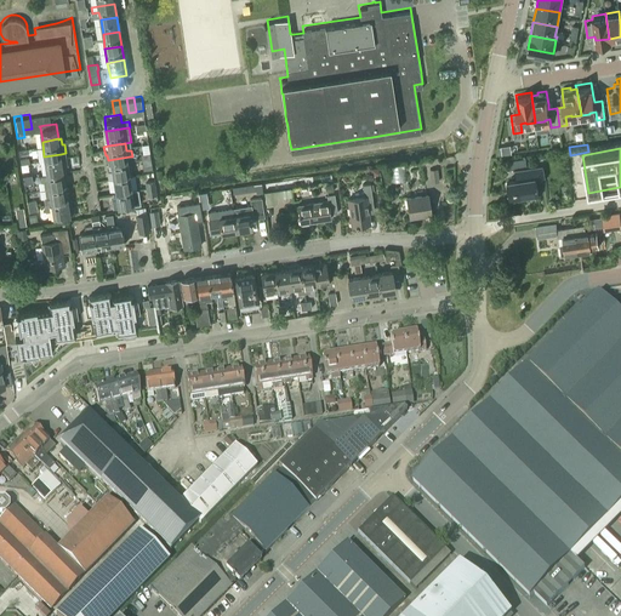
[(61,154),(44,157),(46,170),(62,167),(66,166),(64,161),(67,161),(66,153),(61,154)]
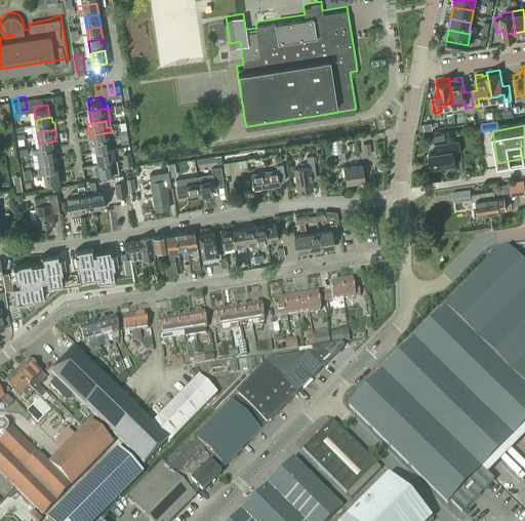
[(128,138),(128,136),(127,129),(120,131),(121,139),(128,138)]
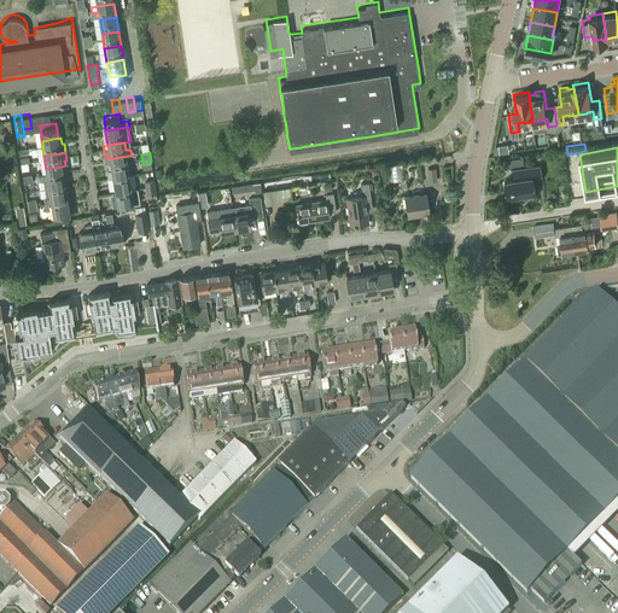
[(109,165),(106,165),(108,174),(112,174),(129,171),(127,163),(130,163),(129,156),(108,159),(109,165)]
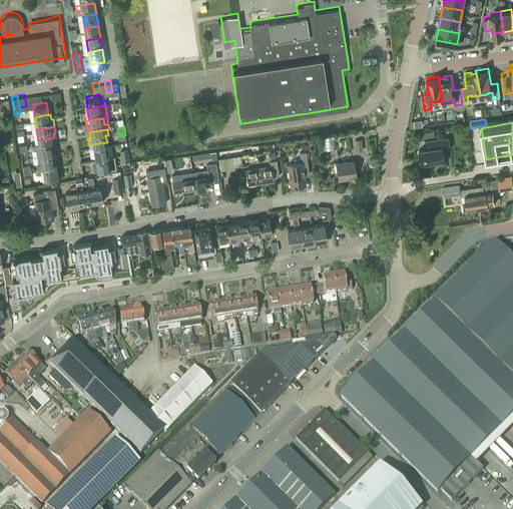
[(427,145),(419,146),(421,162),(445,158),(443,144),(450,143),(449,133),(426,137),(427,145)]
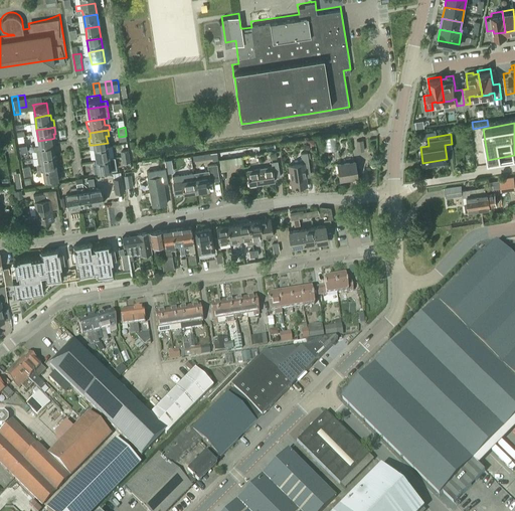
[(38,141),(33,142),(34,147),(35,147),(37,153),(53,151),(51,139),(38,141)]
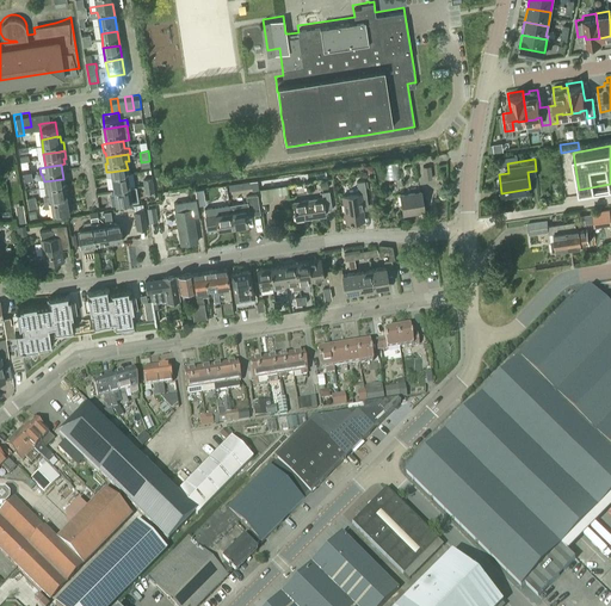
[(128,169),(111,172),(113,185),(129,183),(128,169)]
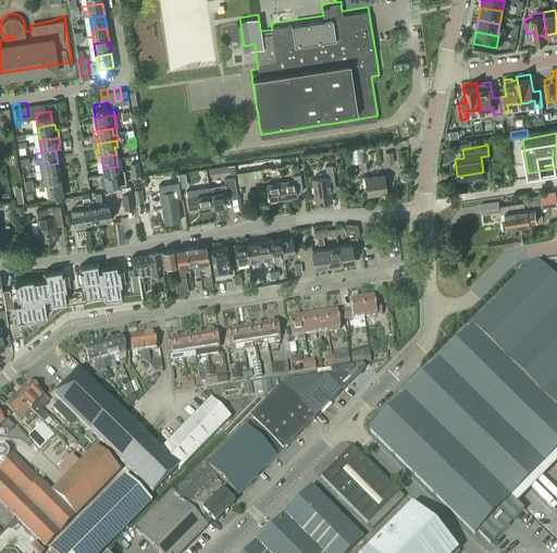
[(326,172),(312,174),(316,198),(332,196),(330,182),(335,181),(332,160),(325,161),(326,172)]
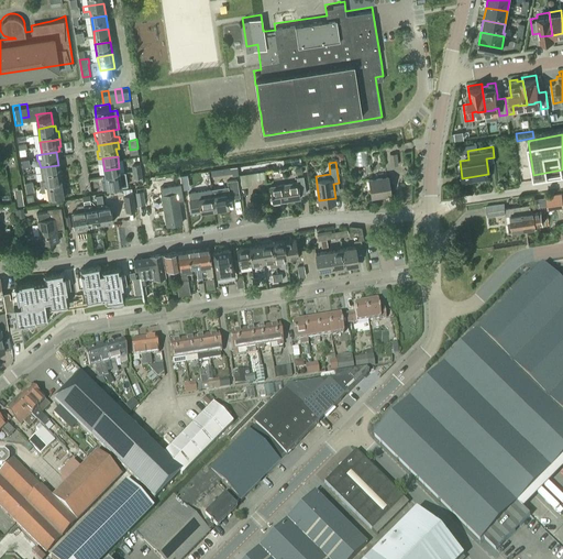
[(42,175),(40,176),(41,182),(61,178),(58,165),(41,167),(41,168),(42,175)]
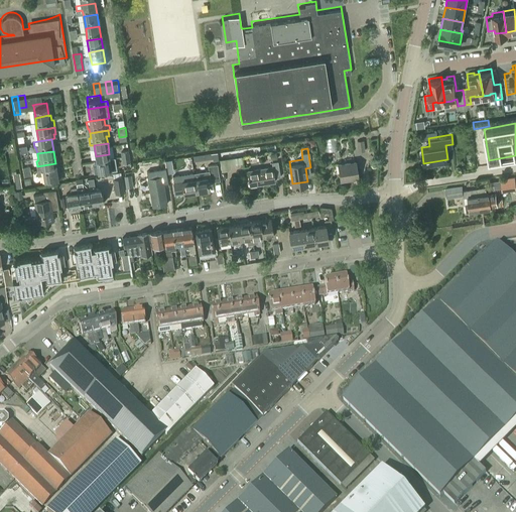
[(242,152),(220,155),(221,167),(230,166),(231,161),(242,159),(242,152)]
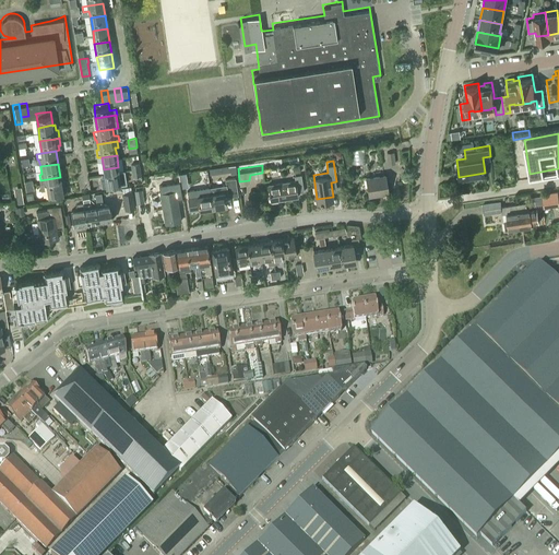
[(103,175),(100,175),(102,184),(120,180),(126,179),(123,166),(118,167),(104,169),(102,170),(103,175)]
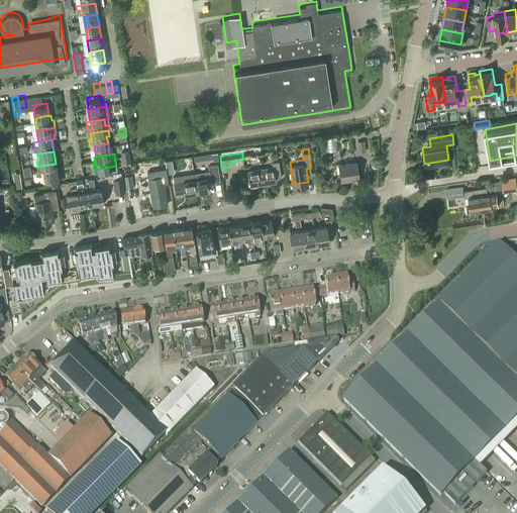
[(273,163),(247,167),(250,182),(275,178),(275,175),(281,174),(279,158),(272,159),(273,163)]
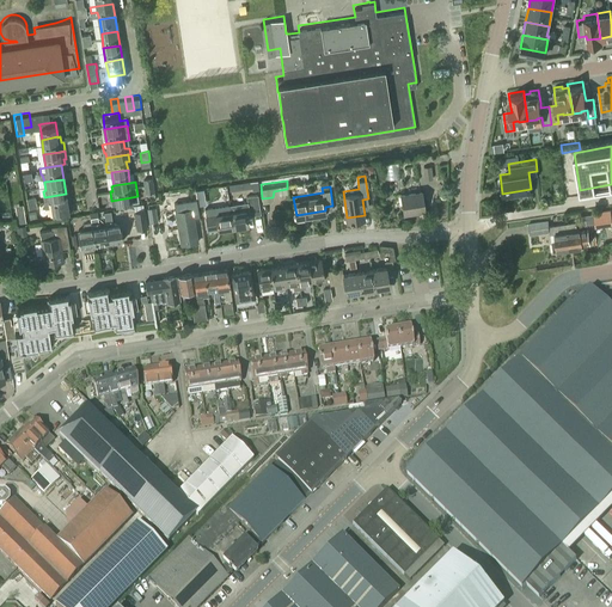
[(421,186),(401,190),(404,209),(424,206),(421,186)]
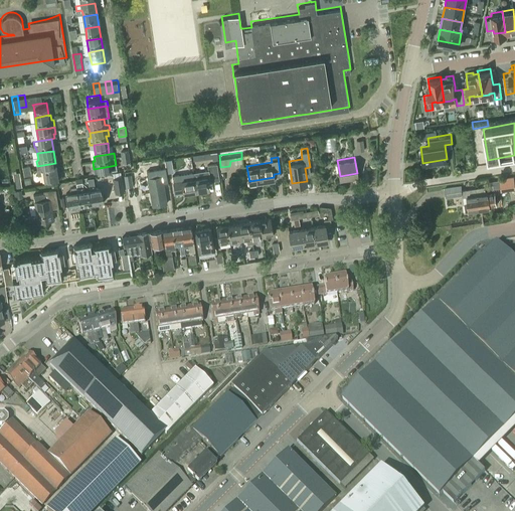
[(208,167),(193,169),(196,188),(209,186),(208,178),(220,176),(217,160),(208,162),(208,165),(208,167)]
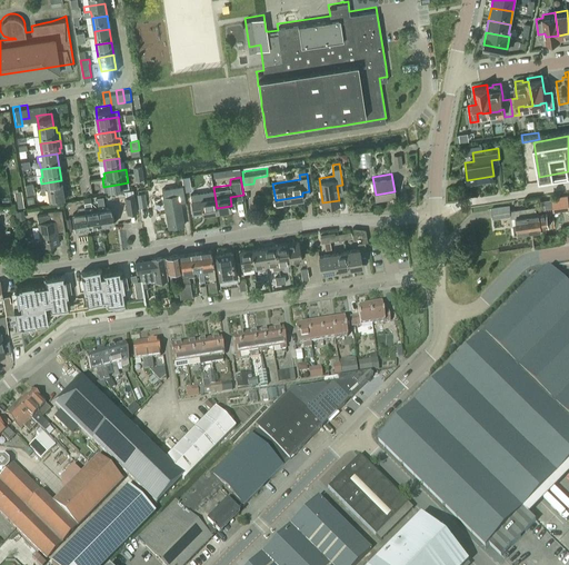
[(61,180),(41,184),(42,189),(48,188),(49,196),(68,192),(67,185),(66,185),(65,180),(61,180)]
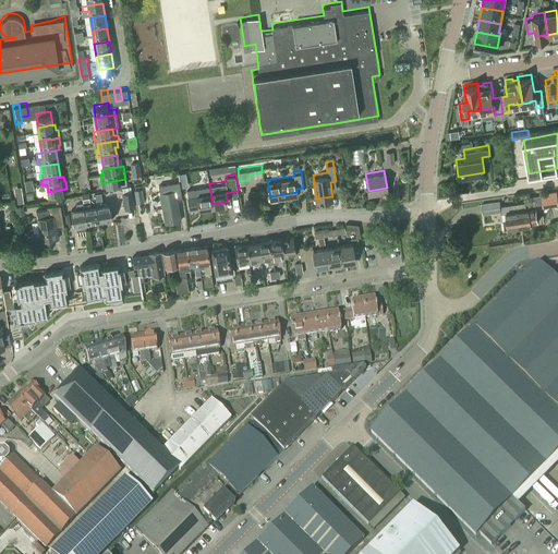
[(177,194),(182,193),(180,179),(173,180),(174,187),(160,190),(165,219),(180,216),(177,194)]
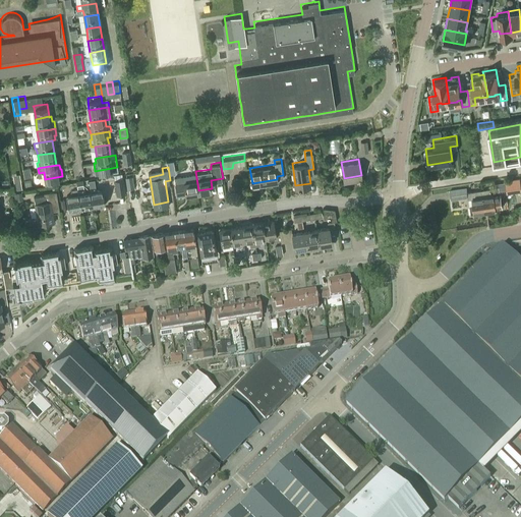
[(195,171),(174,174),(177,190),(184,189),(184,192),(198,190),(195,171)]
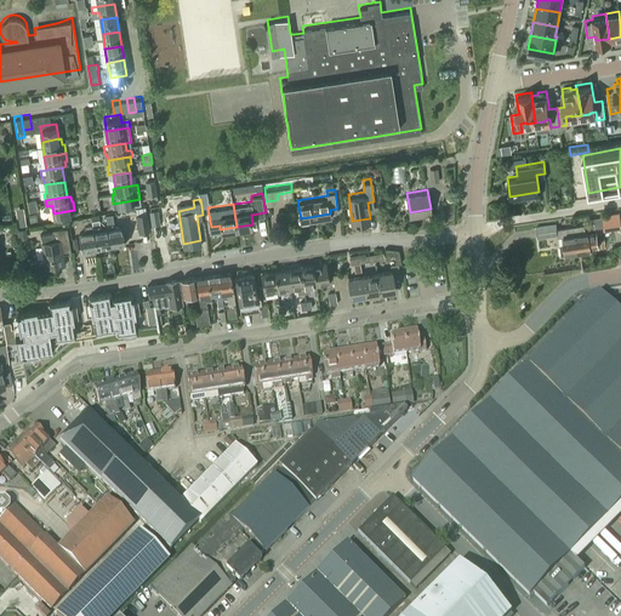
[(149,207),(152,221),(160,220),(158,206),(149,207)]
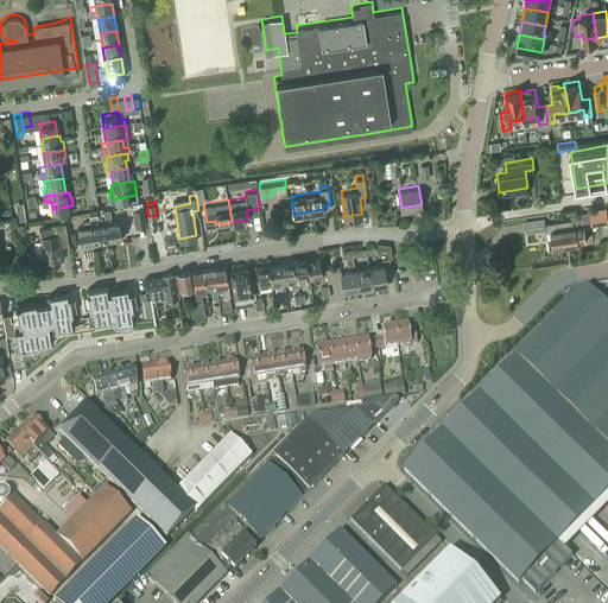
[(143,204),(133,207),(135,223),(146,221),(143,204)]
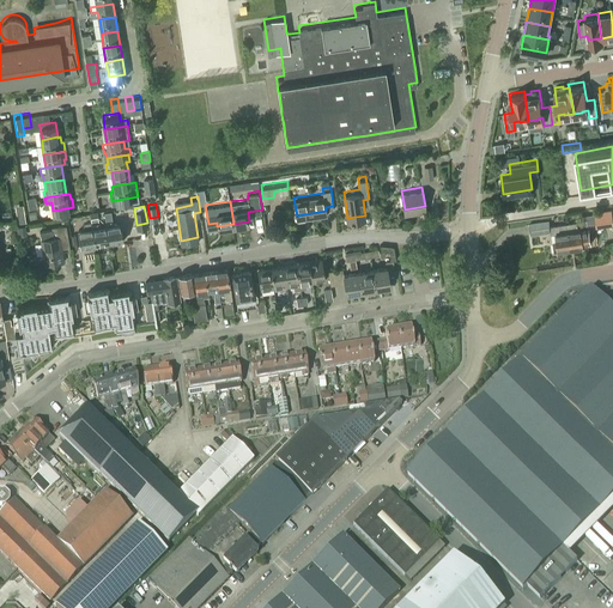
[(586,223),(595,220),(595,225),(612,222),(612,213),(612,207),(594,210),(583,212),(586,223)]
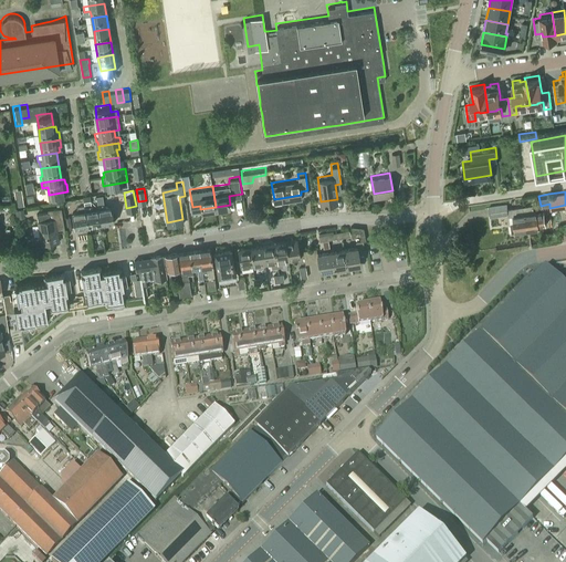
[(97,205),(100,220),(114,218),(111,203),(105,204),(105,199),(97,200),(97,205)]
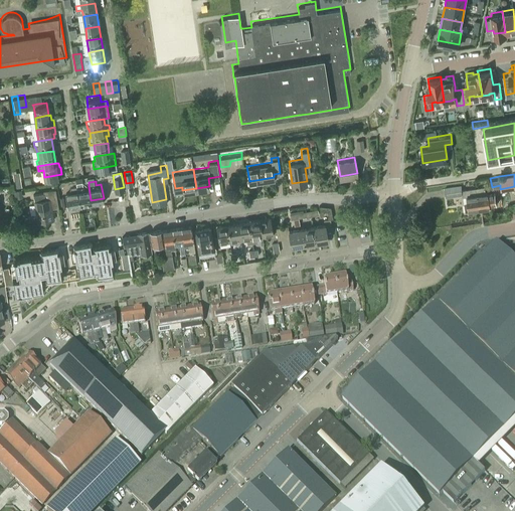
[(462,182),(445,184),(445,186),(446,194),(462,191),(462,192),(463,194),(467,193),(468,199),(465,200),(466,207),(469,207),(480,205),(477,184),(462,187),(462,182)]
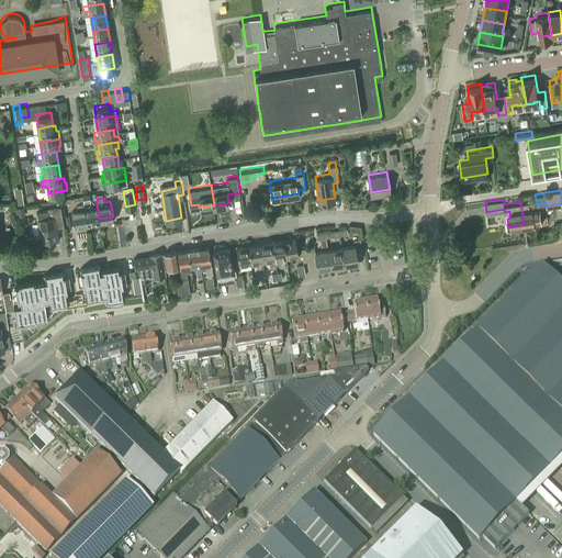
[(99,219),(97,203),(92,204),(91,200),(90,200),(86,201),(83,201),(86,221),(99,219)]
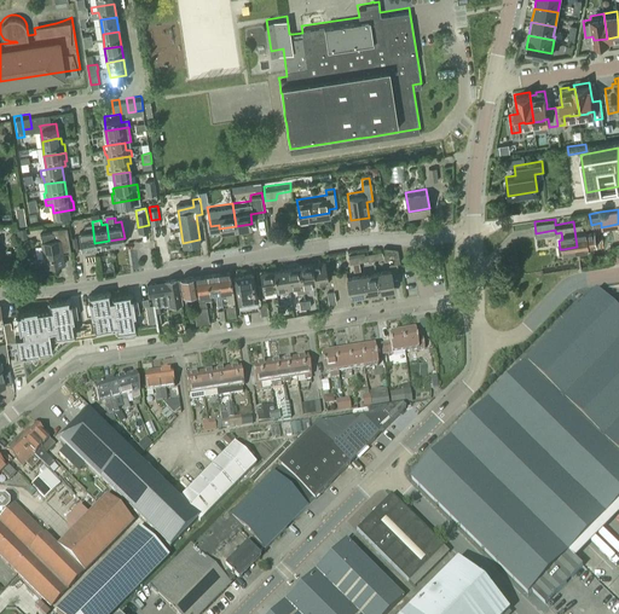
[(583,220),(573,221),(577,247),(589,245),(589,244),(597,243),(595,226),(586,227),(584,227),(583,220)]
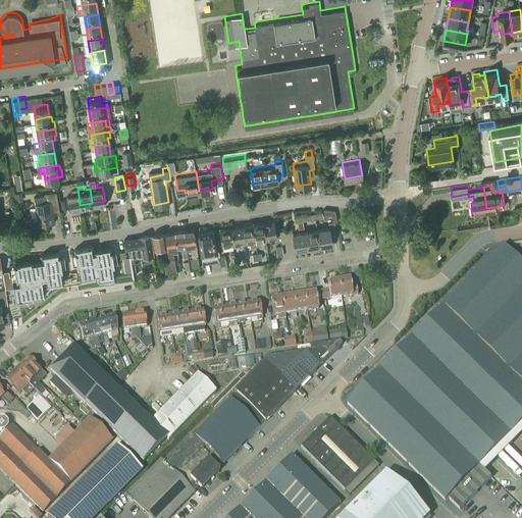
[(68,207),(80,205),(77,187),(70,188),(71,192),(66,193),(68,207)]
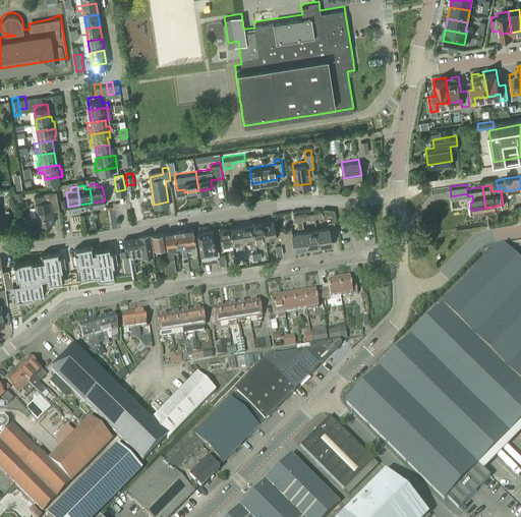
[(44,191),(34,193),(35,199),(34,199),(38,222),(45,220),(54,219),(52,207),(59,206),(56,187),(49,188),(49,190),(44,191)]
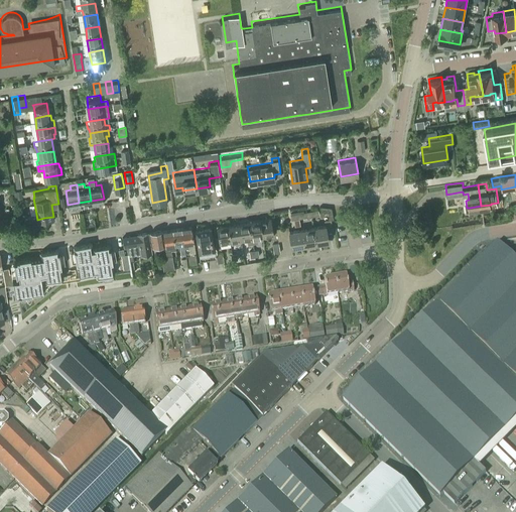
[(291,216),(299,215),(297,208),(290,209),(291,211),(290,211),(291,216)]
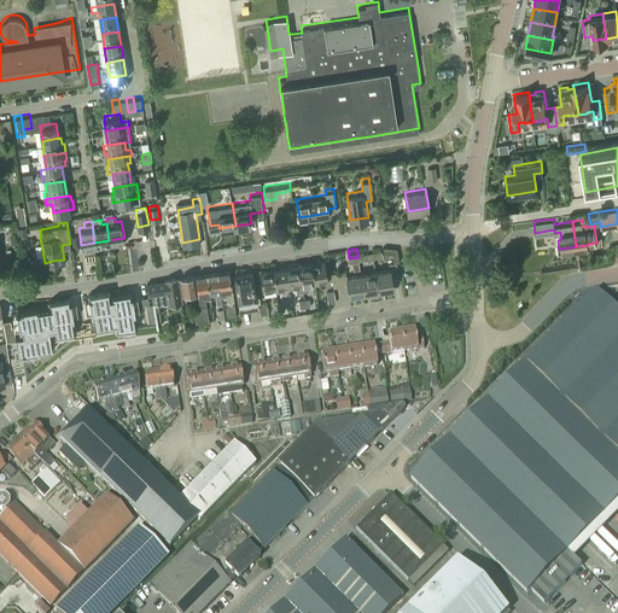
[(310,258),(314,280),(327,278),(325,257),(310,258)]
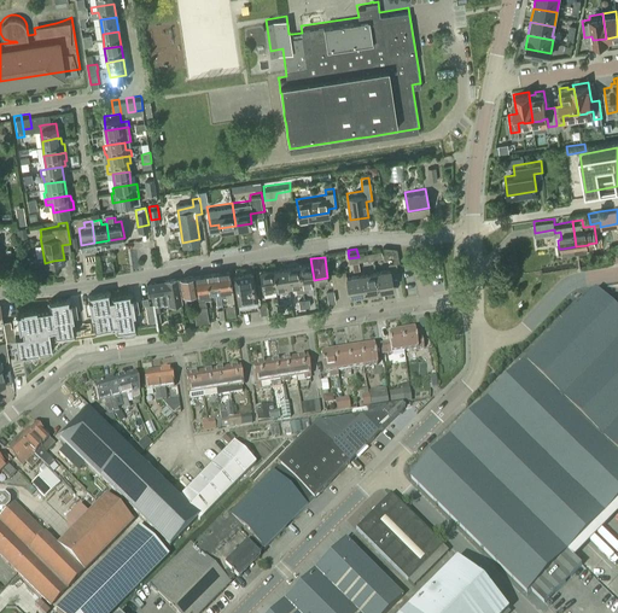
[(307,281),(314,280),(310,258),(298,261),(302,287),(308,286),(307,281)]
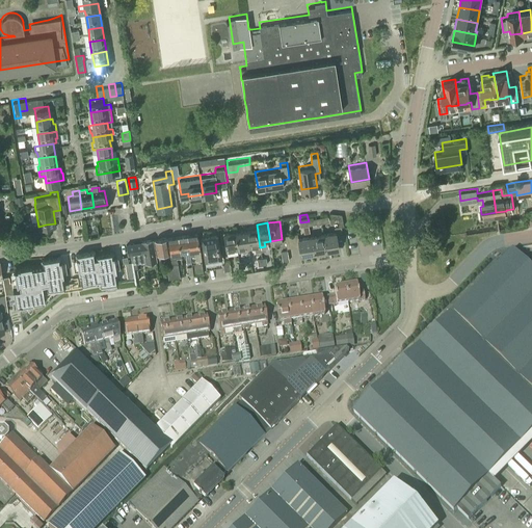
[(337,236),(343,235),(341,222),(334,223),(335,229),(322,231),(325,247),(338,244),(337,236)]
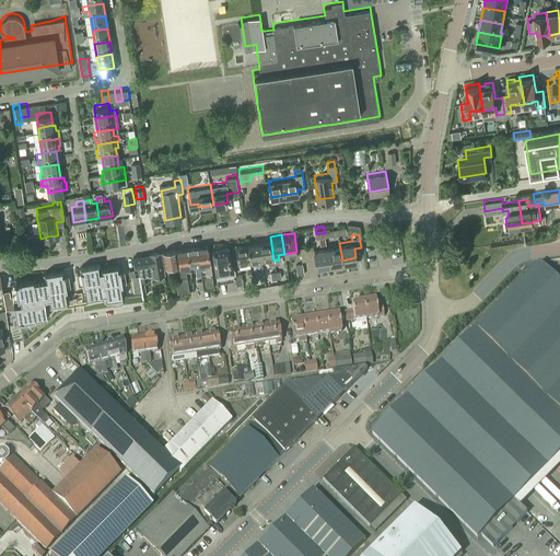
[(269,261),(273,261),(270,236),(258,239),(261,257),(268,256),(269,261)]
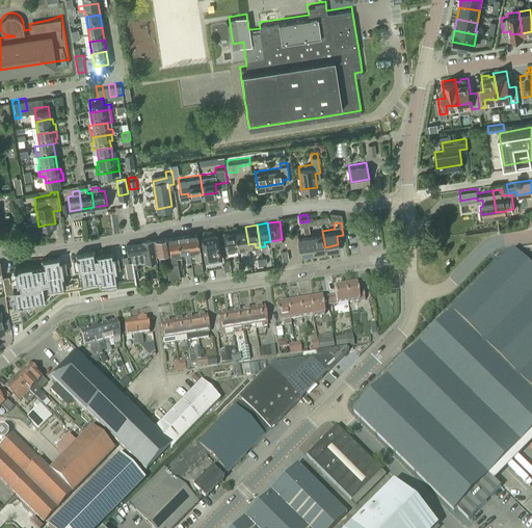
[(237,246),(248,244),(245,227),(234,229),(237,246)]
